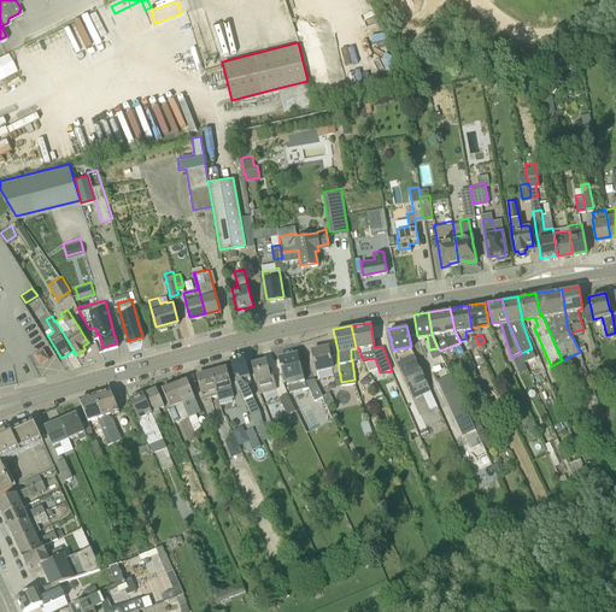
[(479,345),(475,336),(469,340),(473,347),(479,345)]
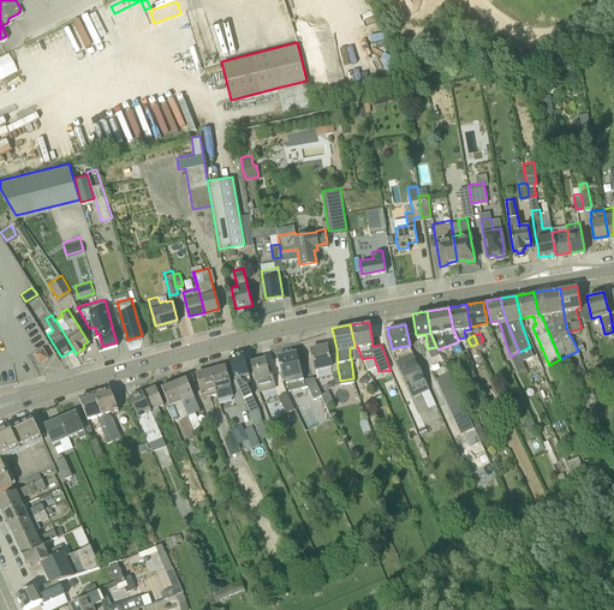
[(338,369),(337,350),(328,352),(327,344),(310,346),(315,369),(331,366),(334,382),(340,381),(338,369)]
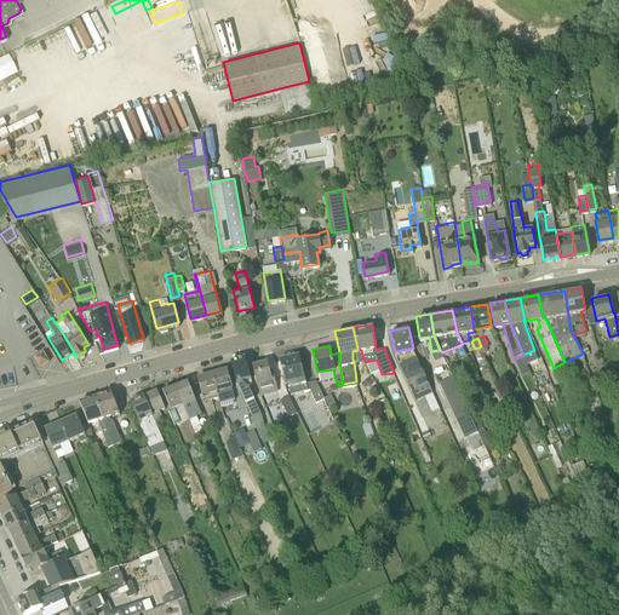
[(47,358),(43,349),(34,354),(40,363),(47,358)]
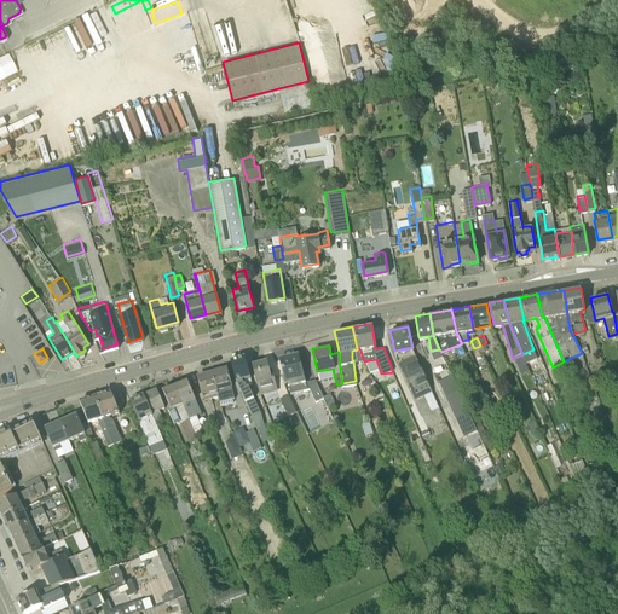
[(298,359),(295,352),(278,357),(284,381),(287,380),(290,392),(306,388),(304,376),(300,358),(298,359)]
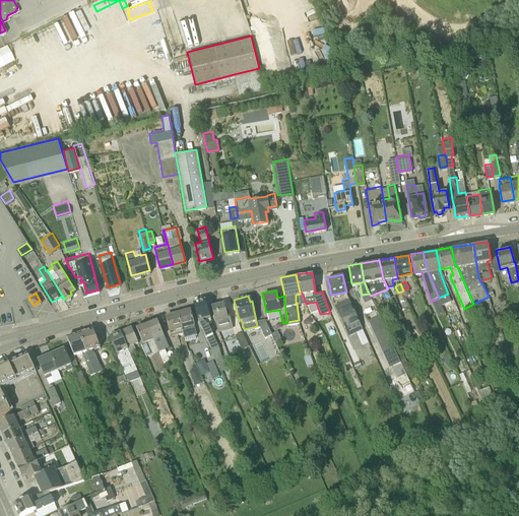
[(203,317),(209,315),(205,298),(193,301),(196,315),(216,358),(221,356),(218,344),(208,322),(206,322),(206,319),(204,320),(203,317)]
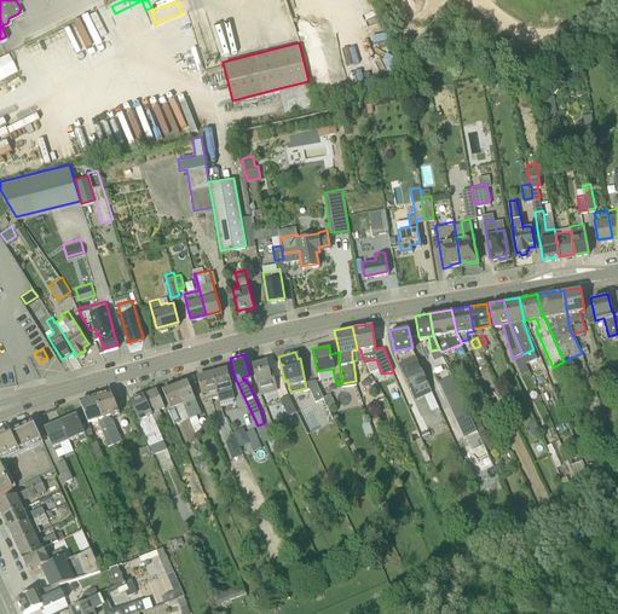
[(432,389),(427,380),(415,354),(399,361),(416,397),(432,389)]
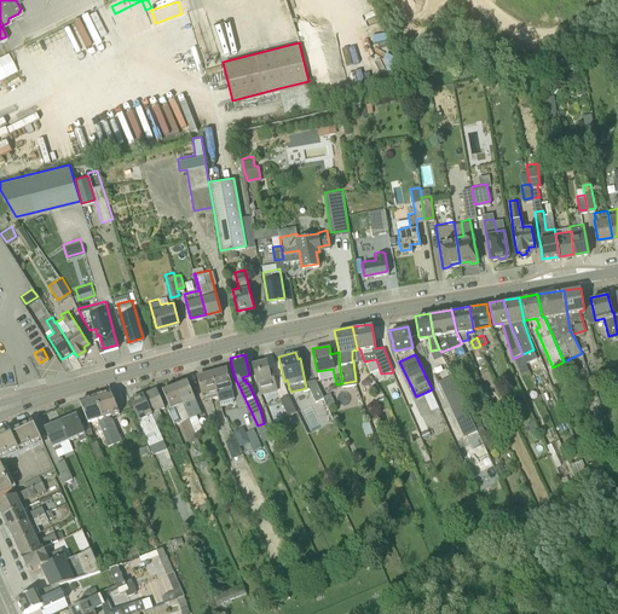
[(260,392),(276,388),(271,370),(269,371),(266,359),(253,363),(260,392)]
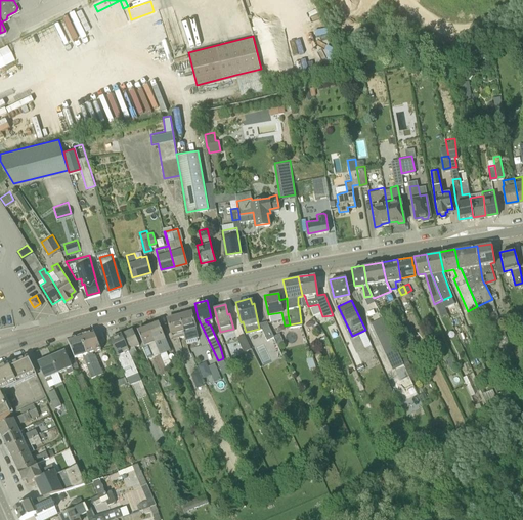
[(185,338),(187,338),(198,335),(191,310),(178,313),(182,329),(183,333),(184,333),(185,338)]
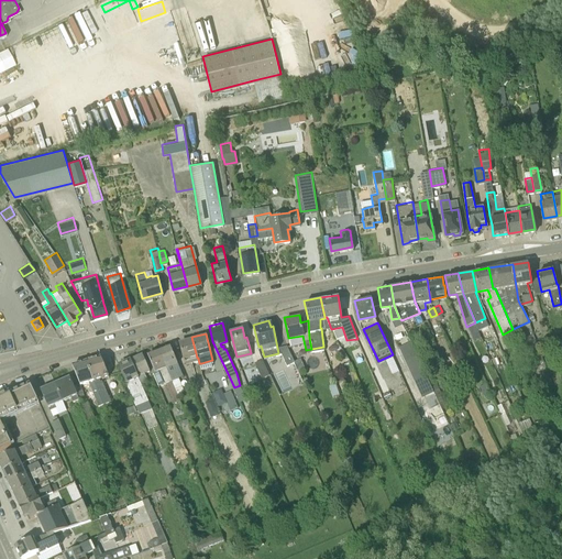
[(184,357),(196,353),(191,337),(179,340),(184,357)]
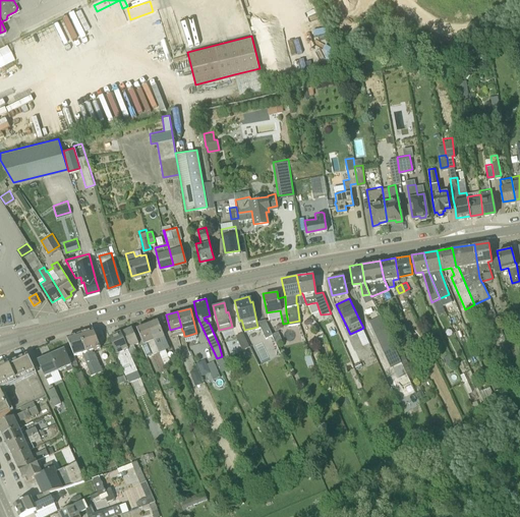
[(380,312),(369,318),(371,323),(382,319),(380,312)]
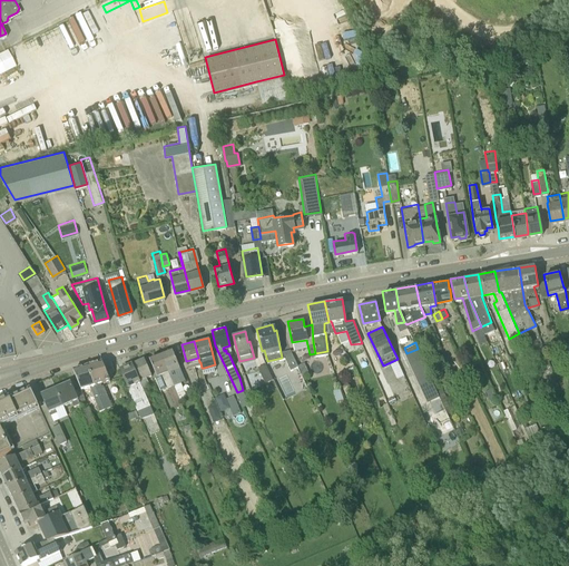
[(298,364),(291,347),(282,351),(291,369),(298,364)]
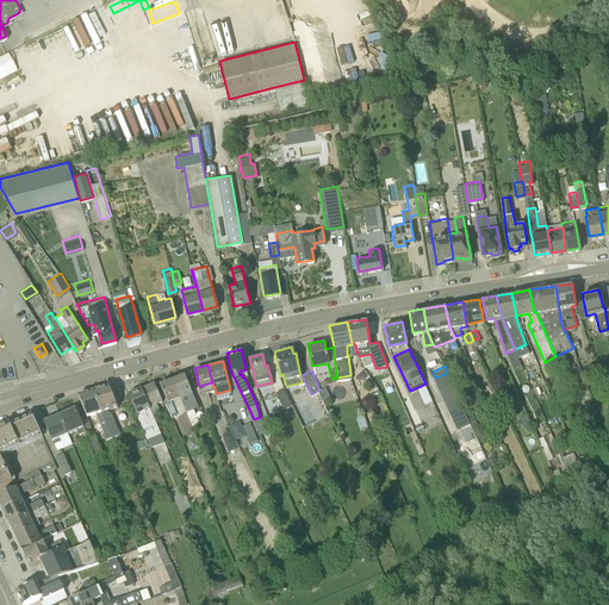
[(171,376),(194,430),(186,409),(198,404),(184,372),(171,376)]
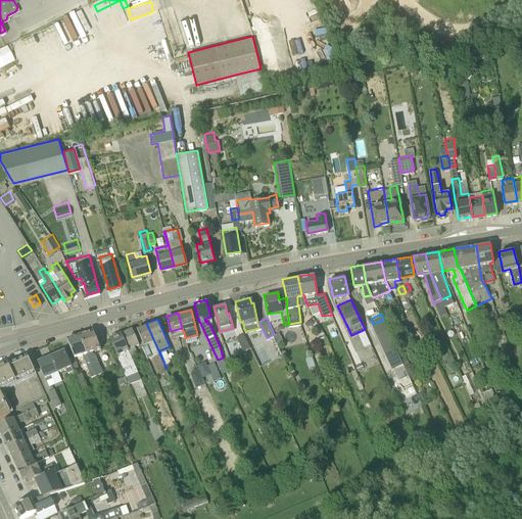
[(383,320),(373,324),(376,329),(386,325),(383,320)]
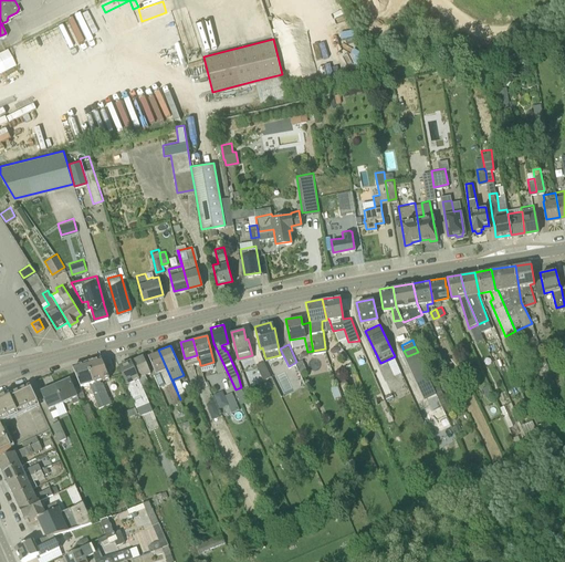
[(175,402),(180,399),(158,350),(147,354),(155,373),(159,371),(165,383),(166,382),(175,402)]
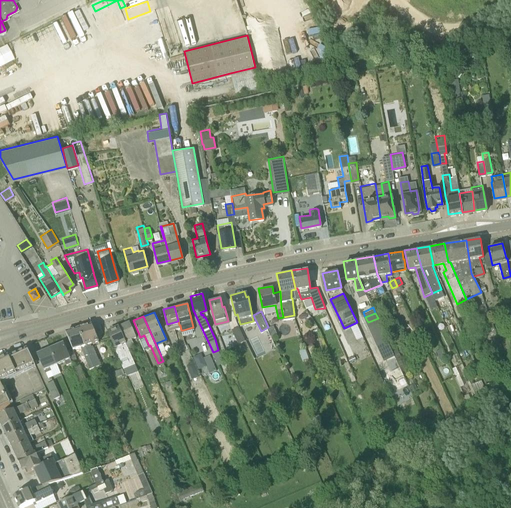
[(378,318),(368,322),(369,325),(370,327),(380,323),(378,318)]
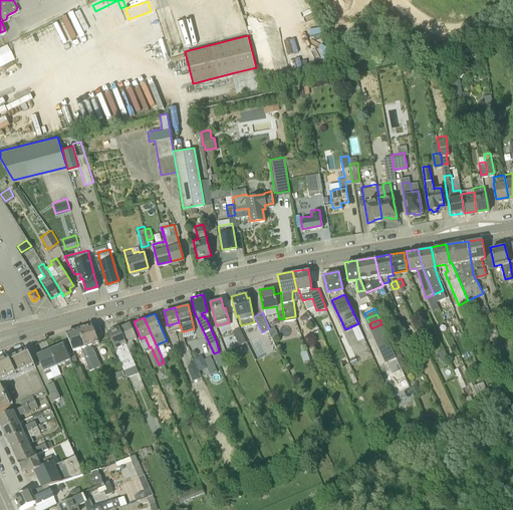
[(131,352),(141,347),(130,321),(119,326),(131,352)]
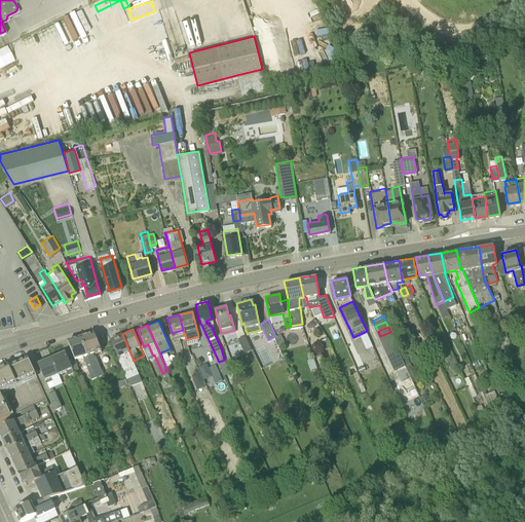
[(95,351),(101,349),(94,332),(80,336),(96,375),(103,372),(95,351)]
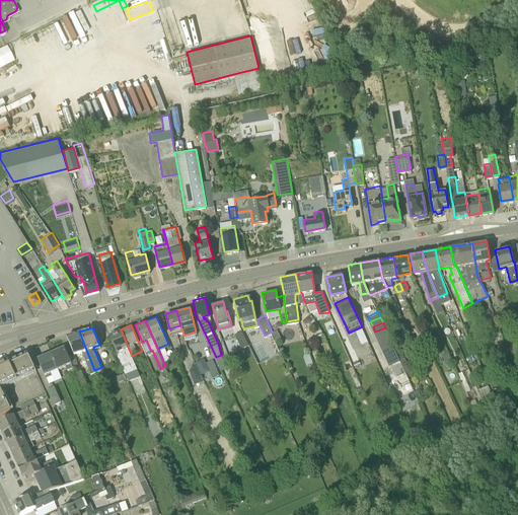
[(385,327),(375,332),(377,336),(378,338),(387,333),(386,329),(385,327)]
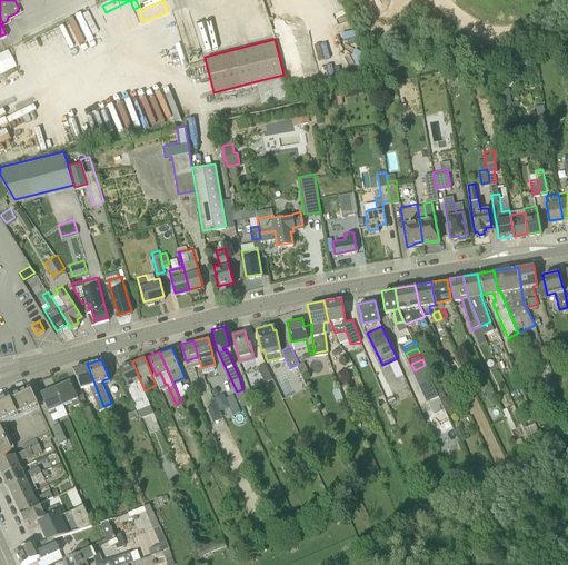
[(265,360),(257,364),(265,379),(271,376),(265,360)]
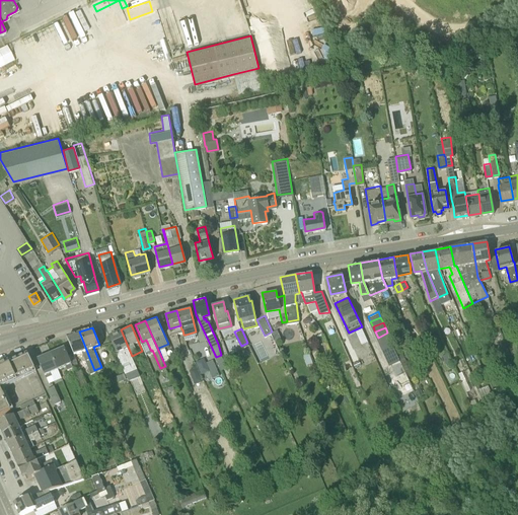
[(137,367),(132,356),(121,329),(108,335),(113,344),(125,372),(137,367)]
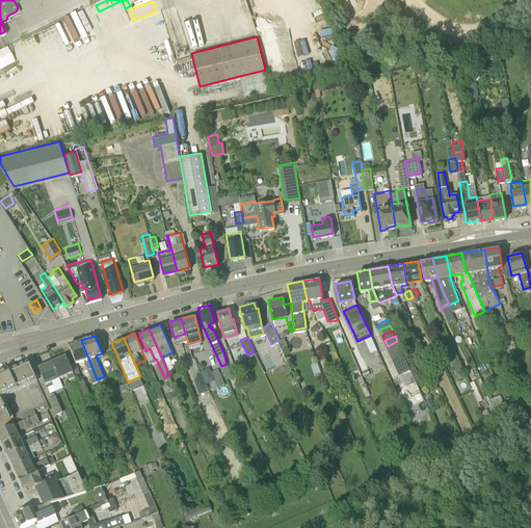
[(93,381),(97,379),(81,340),(68,343),(75,361),(83,359),(93,381)]
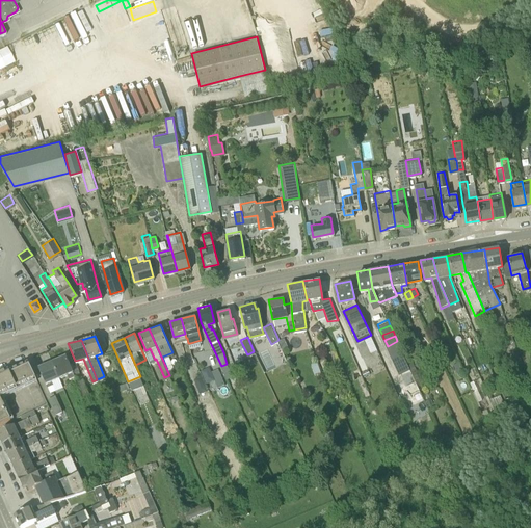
[(390,350),(390,351),(400,346),(399,344),(397,341),(388,346),(390,350)]
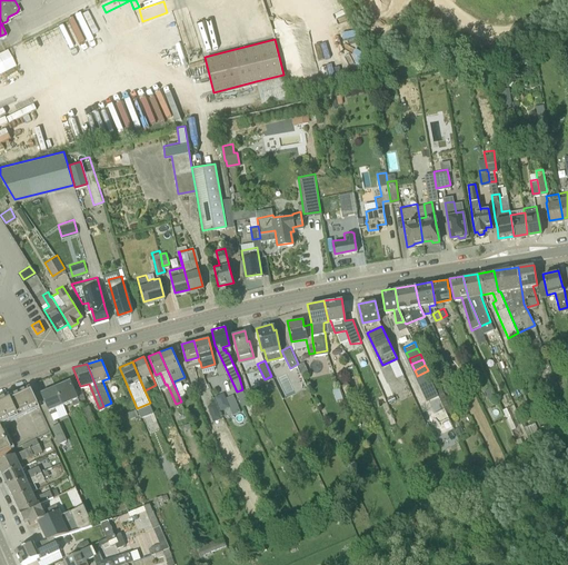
[(428,370),(417,376),(419,382),(430,376),(430,375),(428,370)]
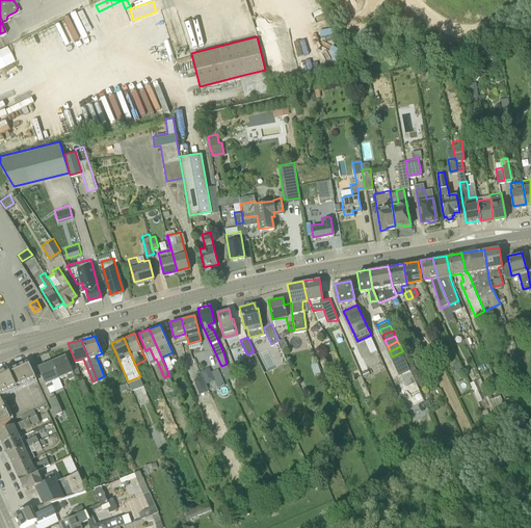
[(402,351),(392,357),(395,362),(404,358),(402,351)]
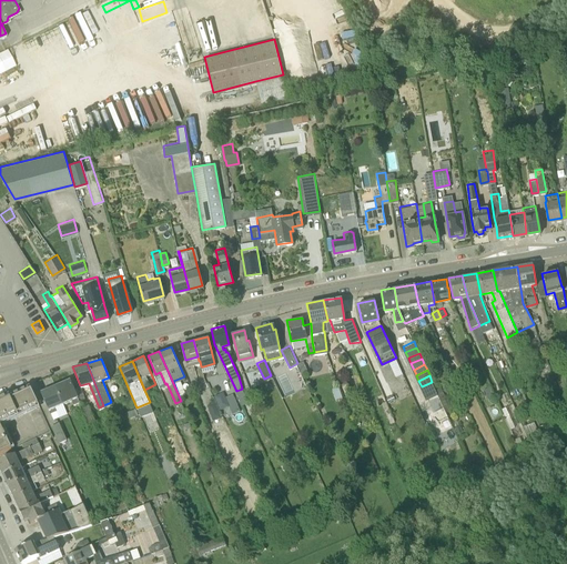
[(63,402),(78,396),(70,378),(56,384),(63,402)]
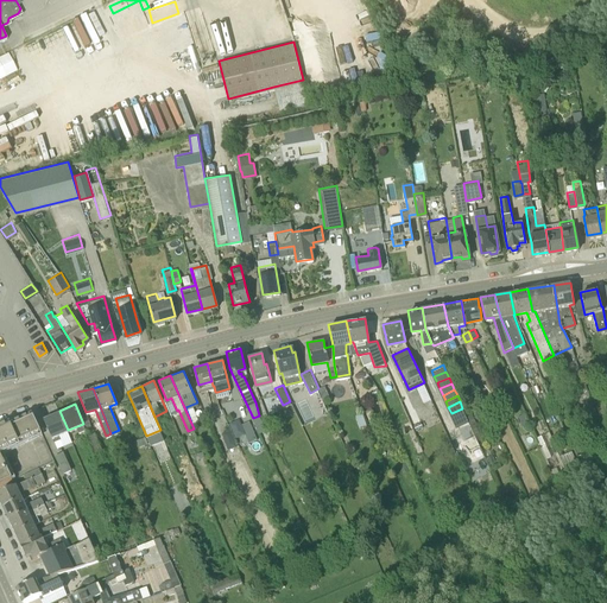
[(410,413),(412,418),(421,414),(424,423),(440,417),(437,410),(429,413),(427,407),(410,413)]
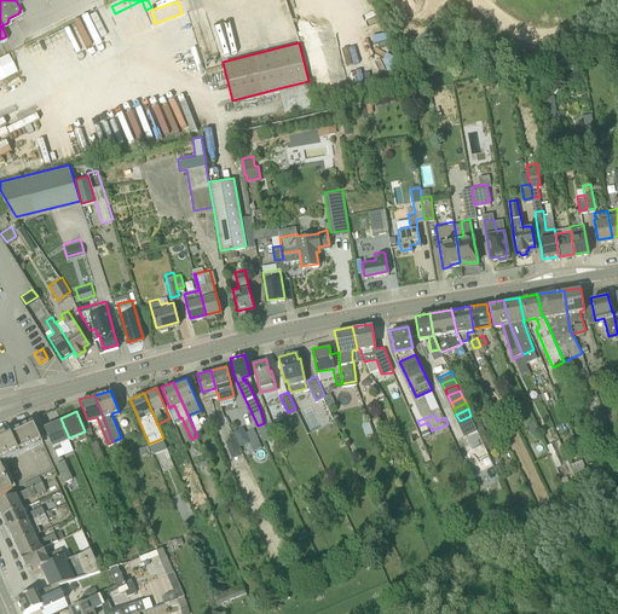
[(471,416),(460,421),(462,427),(474,422),(471,416)]
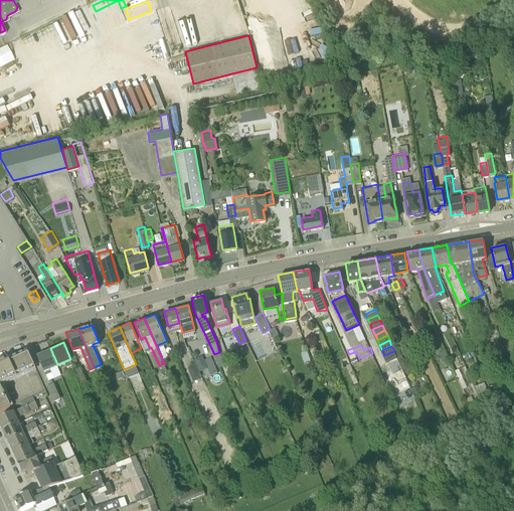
[(0,380),(34,364),(27,348),(8,357),(8,356),(0,360),(0,408),(10,403),(1,384),(0,384),(0,380)]
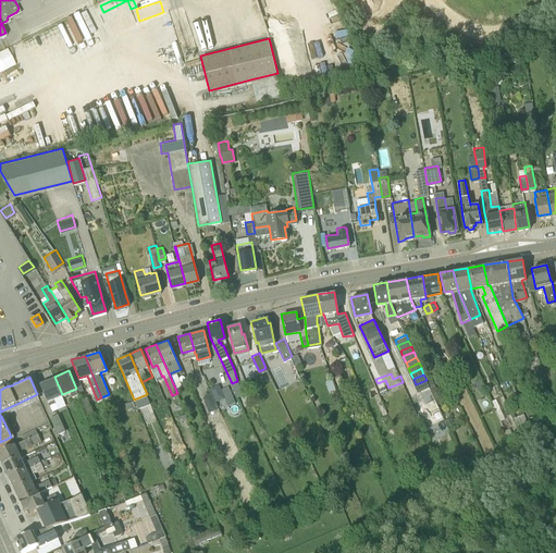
[(47,401),(62,394),(54,377),(40,383),(47,401)]
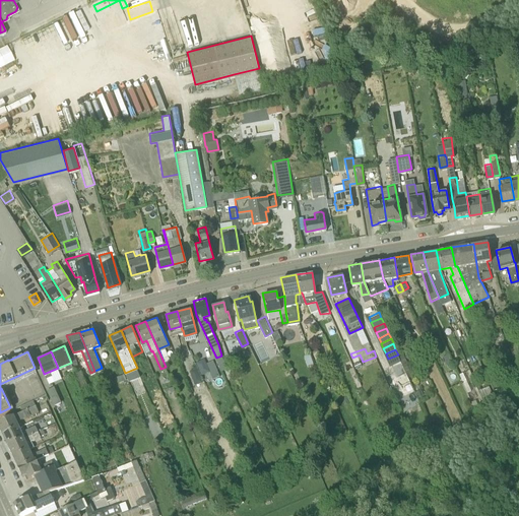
[(313,362),(309,351),(303,353),(307,364),(313,362)]
